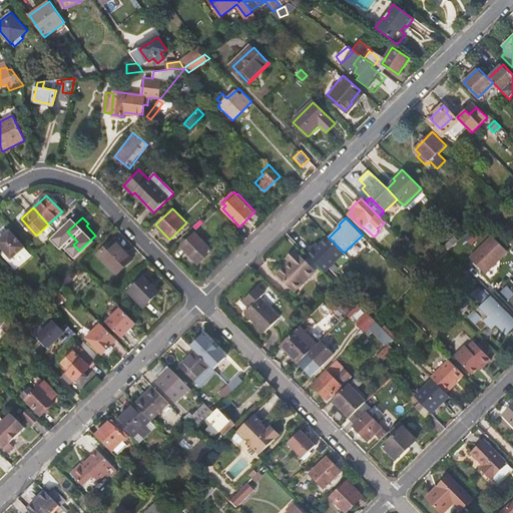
[(97,233),(88,223),(86,225),(95,235),(97,233)]
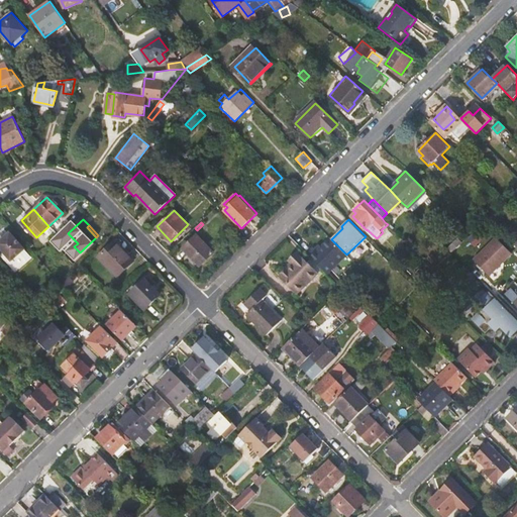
[(0,241),(0,247),(11,261),(24,249),(10,233),(0,241)]
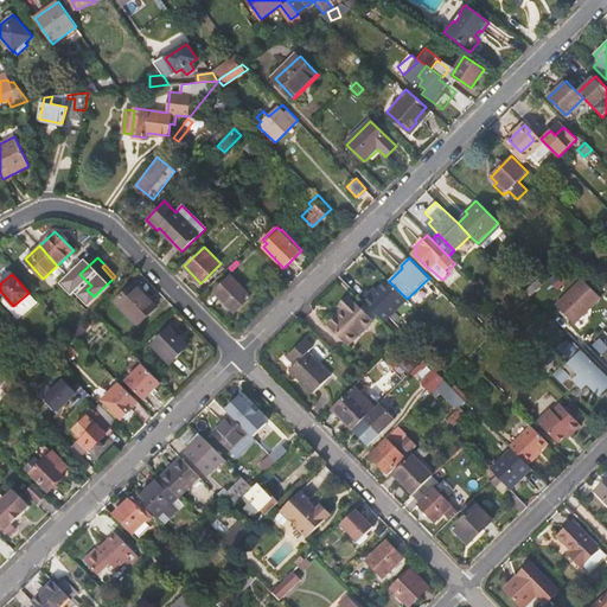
[(215,292),(235,313),(253,296),(232,275),(215,292)]
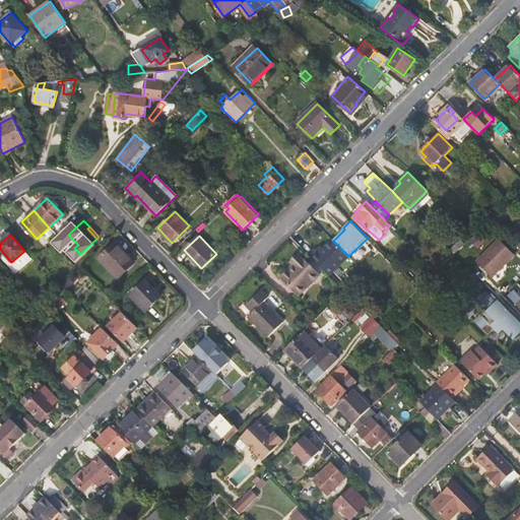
[(475,244),(470,238),(454,254),(459,260),(475,244)]
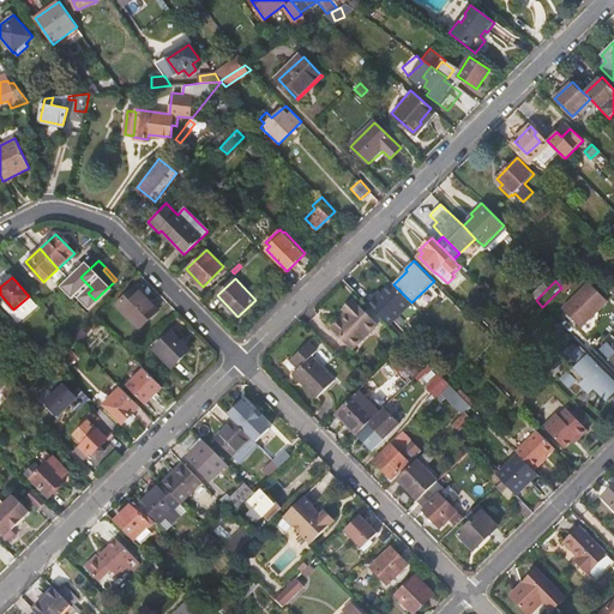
[(389,326),(411,302),(393,284),(392,282),(381,294),(377,298),(374,296),(372,294),(365,302),(389,326)]
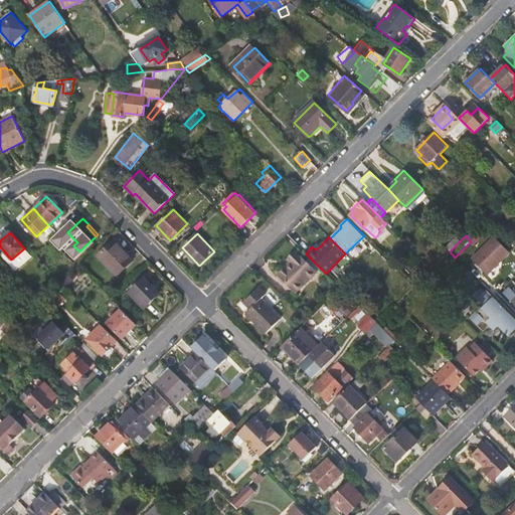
[(510,253),(494,237),(483,248),(482,249),(497,264),(498,266),(510,253)]
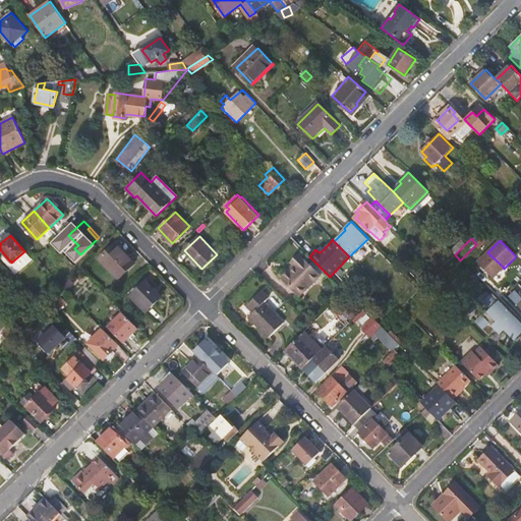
[(98,258),(118,280),(134,263),(115,242),(98,258)]
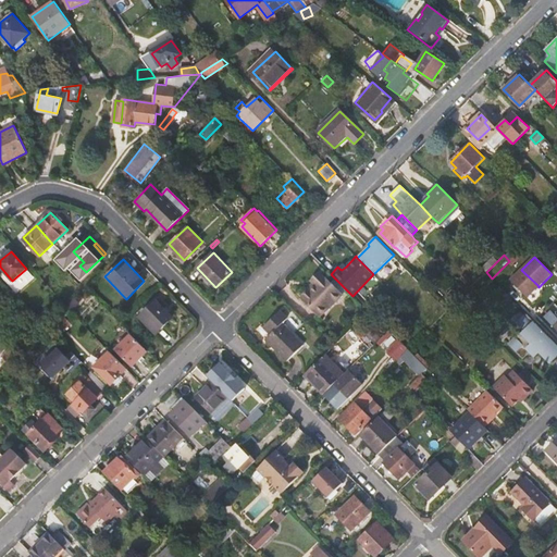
[(522,269),(521,269),(510,280),(527,296),(537,285),(521,270),(522,269)]
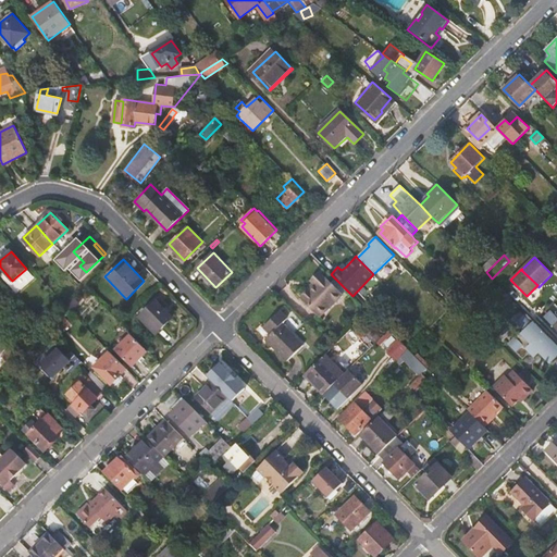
[(301,297),(319,316),(342,294),(322,274),(312,282),(314,284),(301,297)]
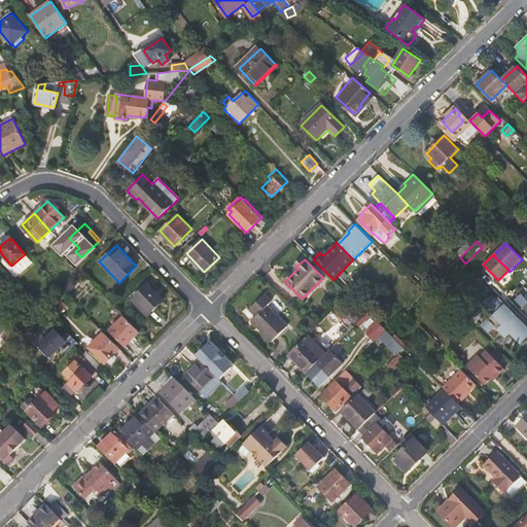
[(406,282),(409,278),(402,272),(398,275),(406,282)]
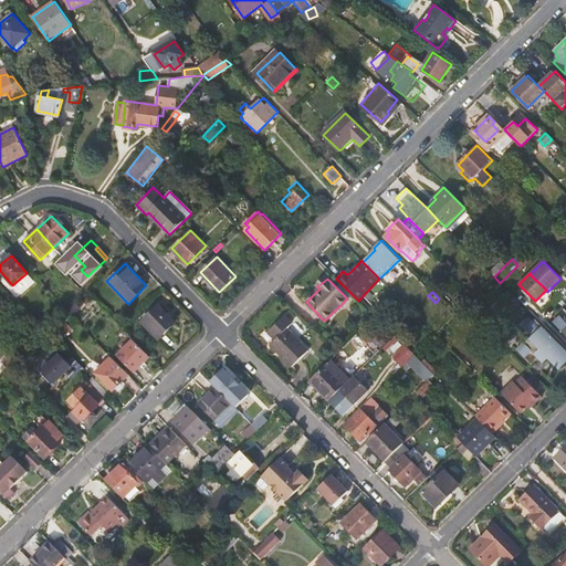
[(142,323),(158,339),(175,322),(158,305),(142,323)]
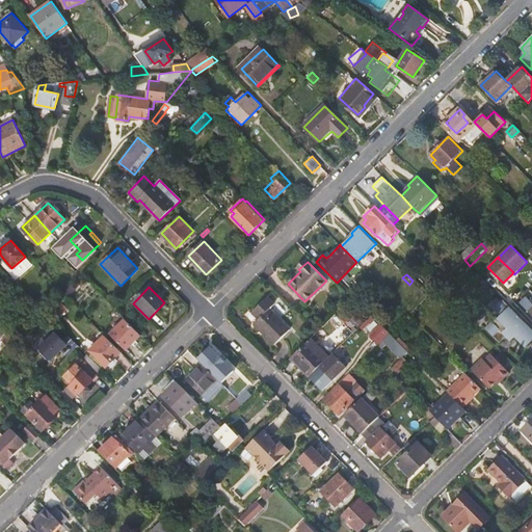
[(254,323),(274,344),(290,328),(269,308),(274,303),(267,296),(251,312),(259,319),(254,323)]
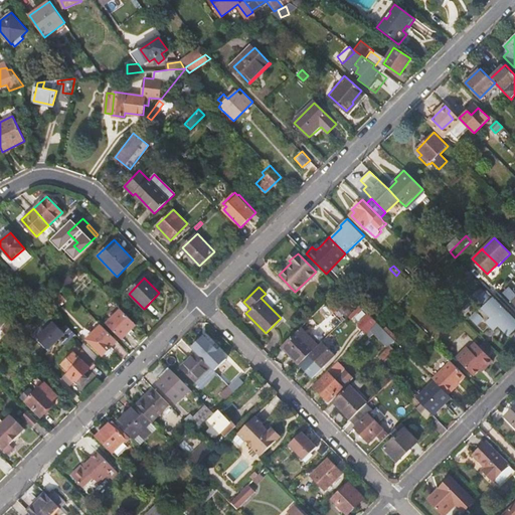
[(514,292),(509,287),(503,293),(514,304),(513,307),(514,309),(514,292)]
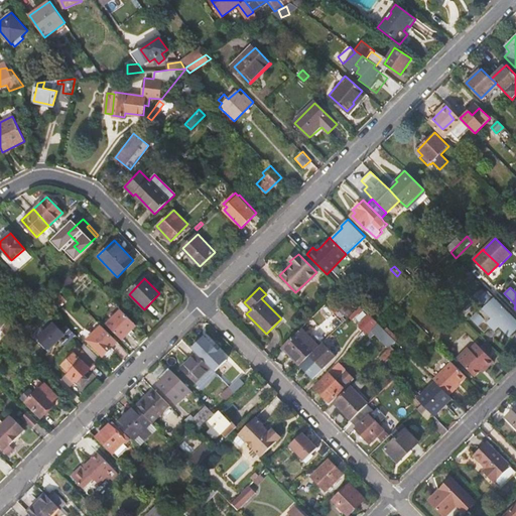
[(385,294),(381,289),(373,297),(378,301),(385,294)]
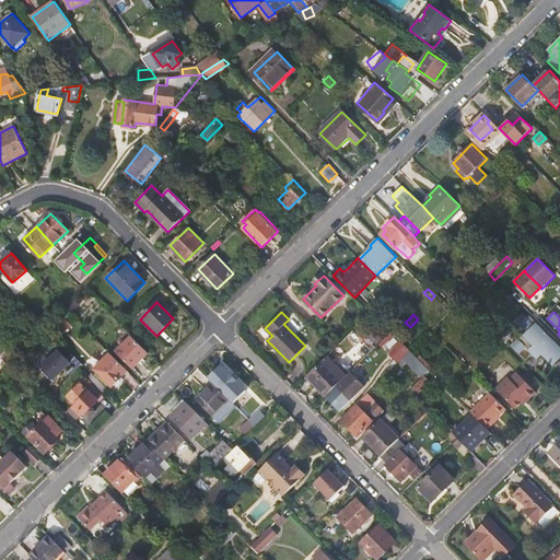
[(555,341),(529,315),(516,327),(523,333),(511,345),(525,360),(533,353),(537,359),(541,353),(550,362),(557,356),(548,347),(555,341)]
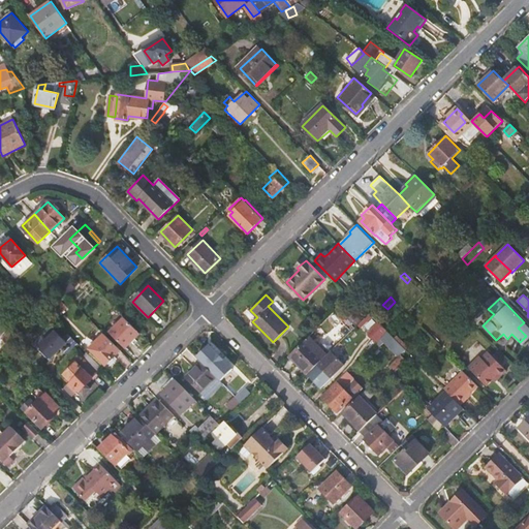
[(54,308),(59,314),(66,307),(61,302),(54,308)]
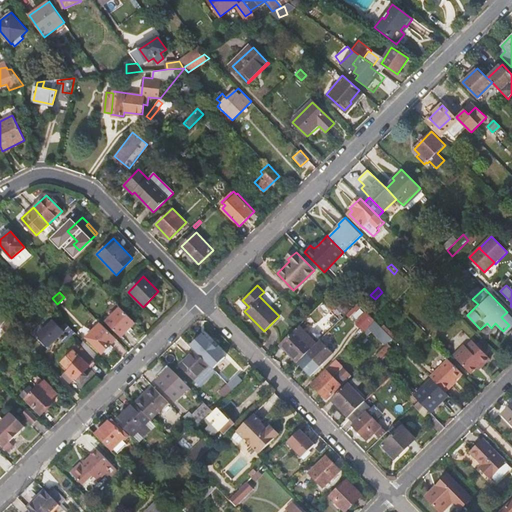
[(396,303),(401,307),(410,297),(406,293),(396,303)]
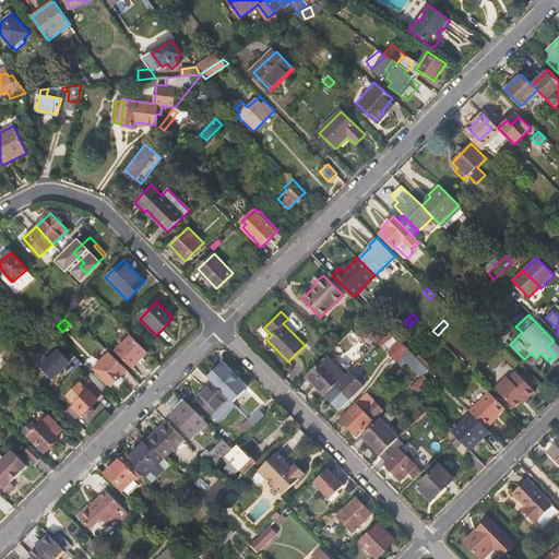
[(365,336),(360,340),(370,349),(384,336),(380,332),(378,335),(372,329),(370,331),(365,325),(358,331),(365,336)]
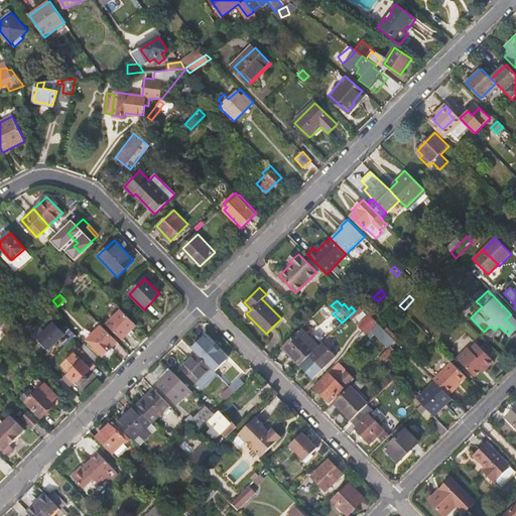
[(2,304),(0,306),(0,310),(5,316),(10,312),(2,304)]
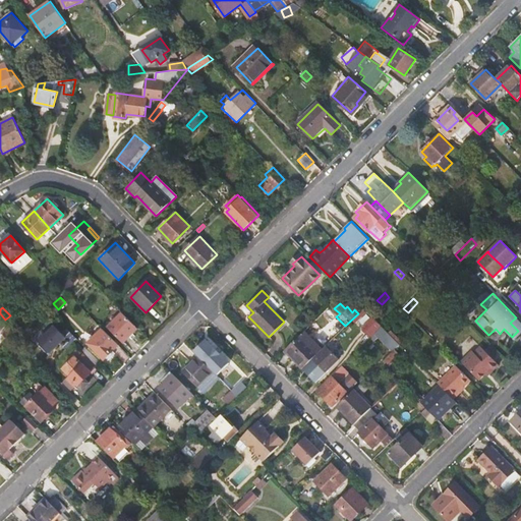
[(356,320),(372,336),(375,333),(382,327),(365,310),(356,320)]
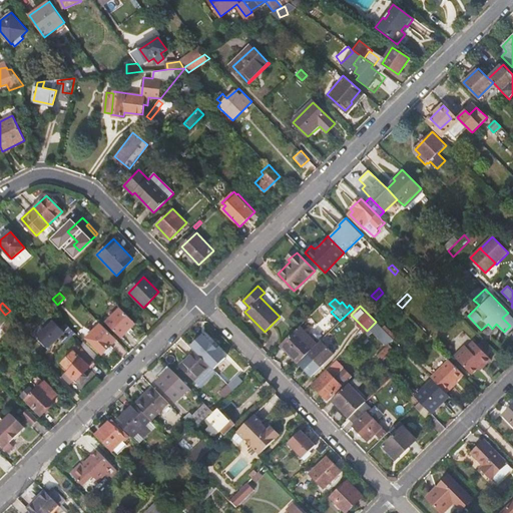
[(120,338),(135,323),(120,308),(105,322),(120,338)]
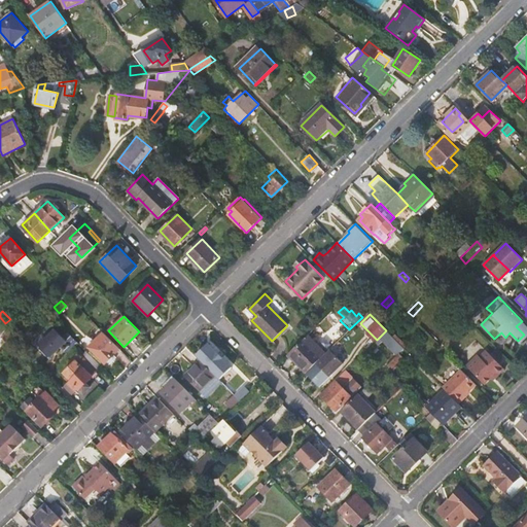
[(526,325),(522,321),(516,326),(524,335),(526,330),(526,325)]
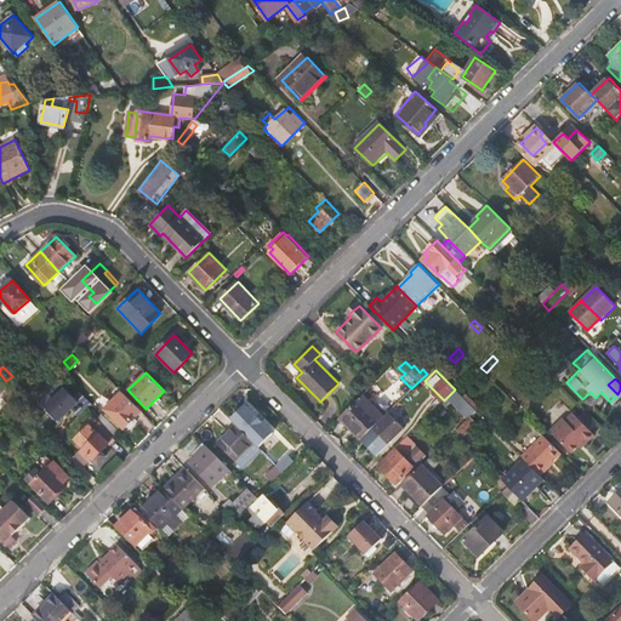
[(374,393),(369,388),(340,416),(355,433),(354,434),(359,439),(380,419),(364,403),(374,393)]
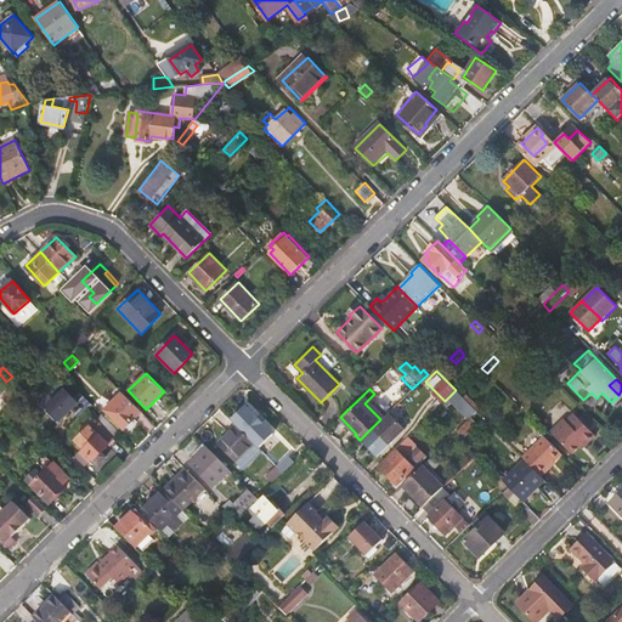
[(64,390),(45,408),(58,423),(78,403),(64,390)]
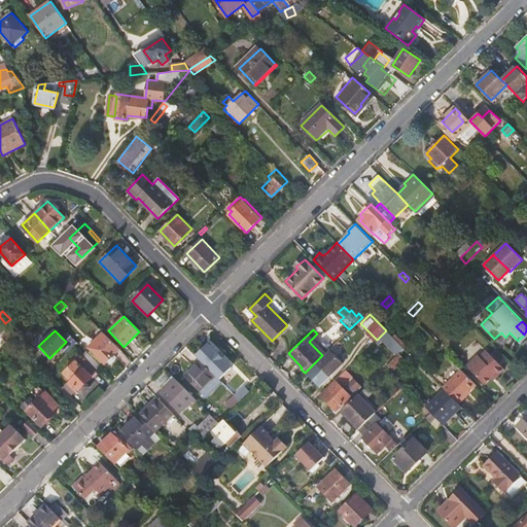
[(380,337),(398,354),(403,348),(386,330),(380,337)]
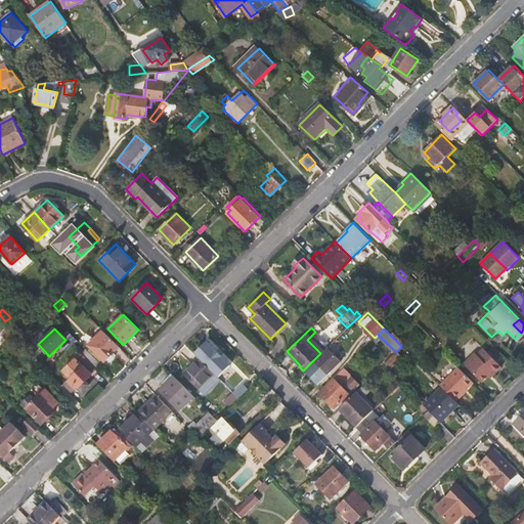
[(104,361),(120,347),(103,331),(89,345),(104,361)]
